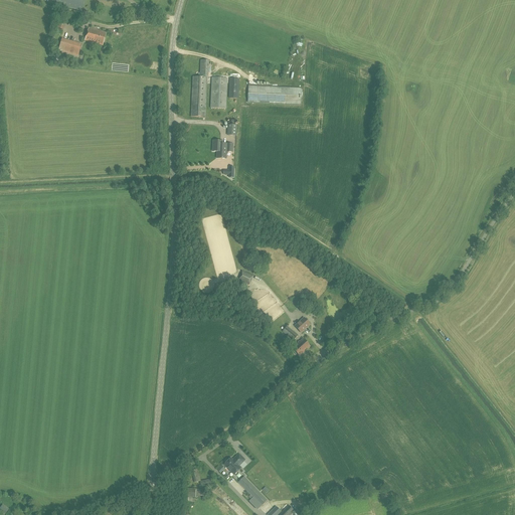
[(82,11),(84,0),(48,0),(47,2),(82,11)]
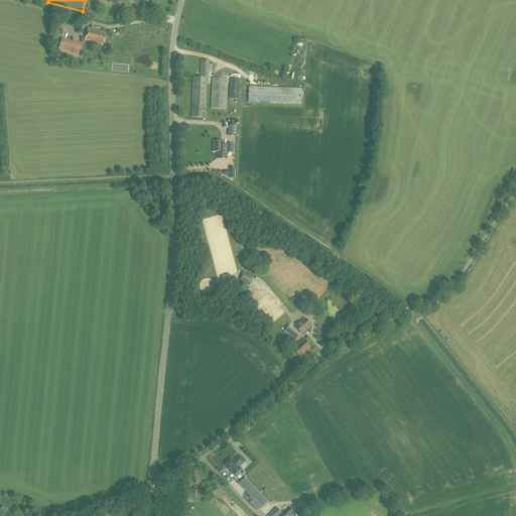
[(67,22),(58,19),(55,28),(63,30),(67,22)]
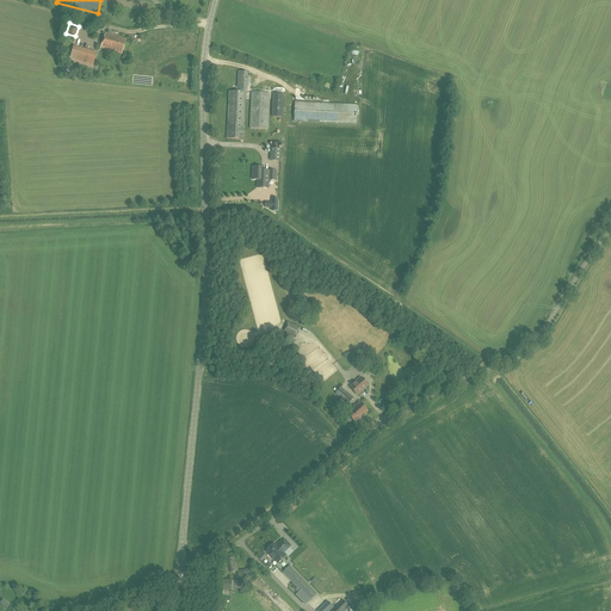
[(122,54),(127,39),(105,34),(100,48),(122,54)]
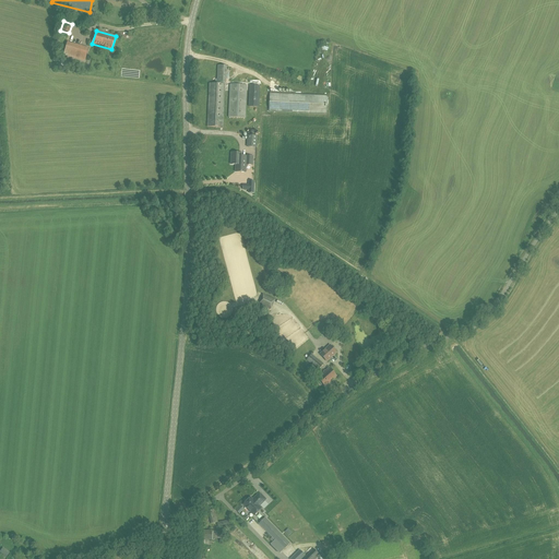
[(64,55),(85,60),(88,50),(68,44),(64,55)]
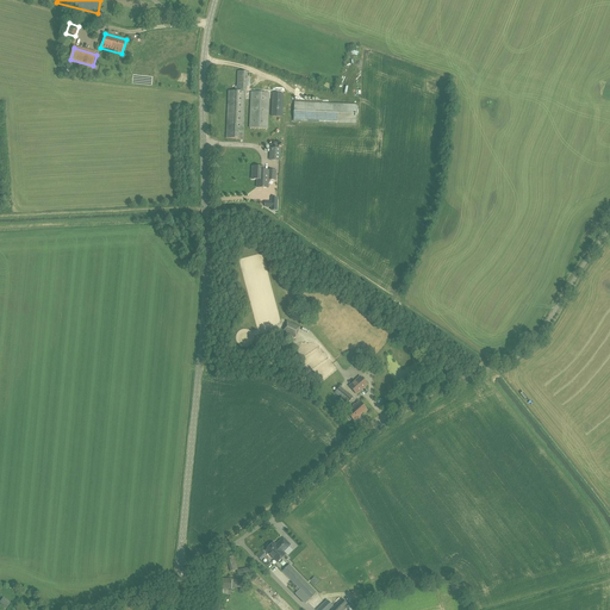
[(246,86),(246,89),(249,89),(249,87),(253,87),(254,72),(241,72),(241,85),(246,86)]
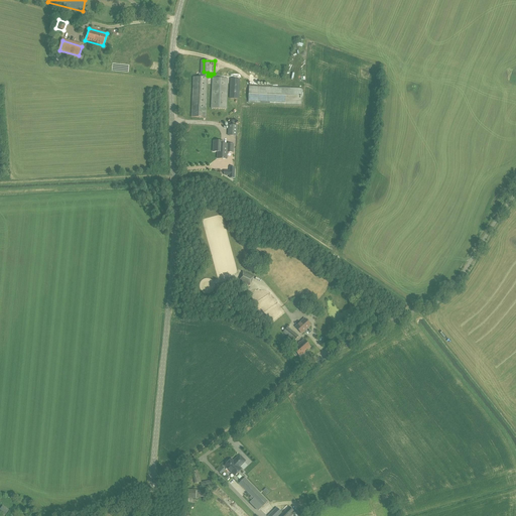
[(208,118),(209,78),(202,77),(201,117),(208,118)]
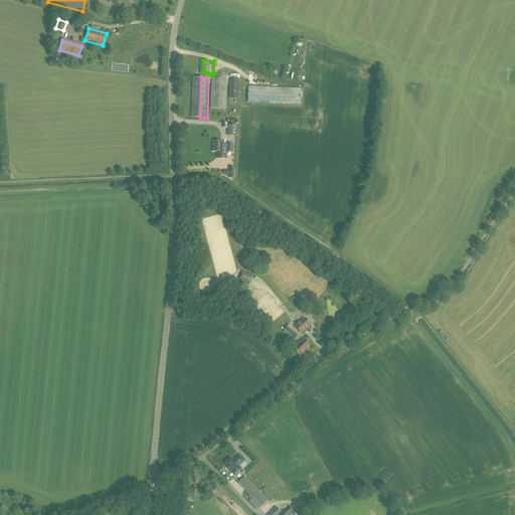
[(228,109),(228,77),(213,77),(213,109),(228,109)]
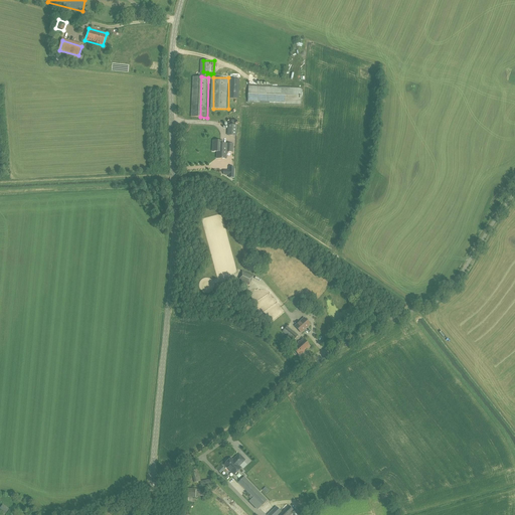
[(250,94),(249,101),(282,102),(282,96),(250,94)]
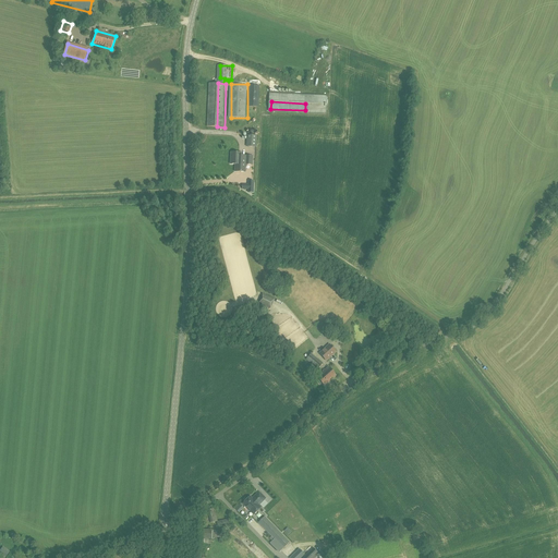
[(256,136),(246,135),(246,146),(256,147),(256,136)]
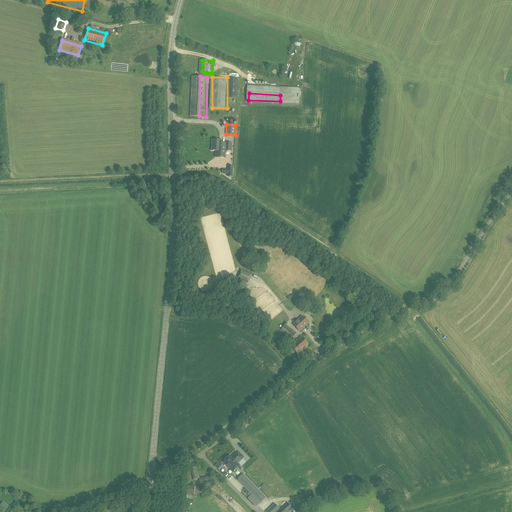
[(216,151),(225,151),(231,151),(231,143),(225,143),(221,143),(221,140),(212,140),(211,150),(216,151)]
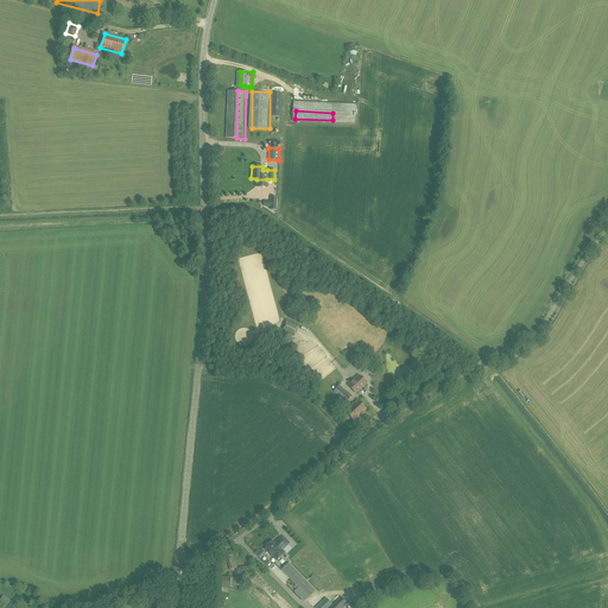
[(299,327),(286,321),(282,330),(295,336),(299,327)]
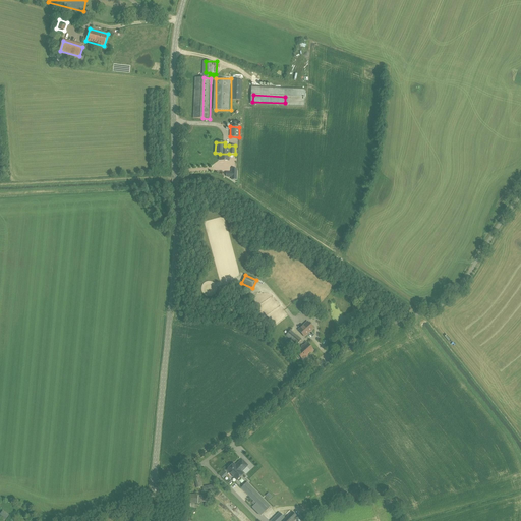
[(304,337),(313,329),(307,322),(298,330),(304,337)]
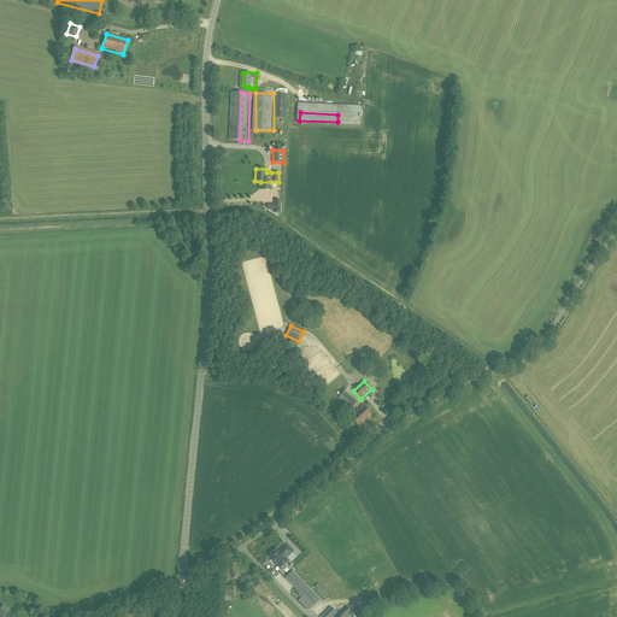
[(344,391),(339,397),(352,407),(358,401),(344,391)]
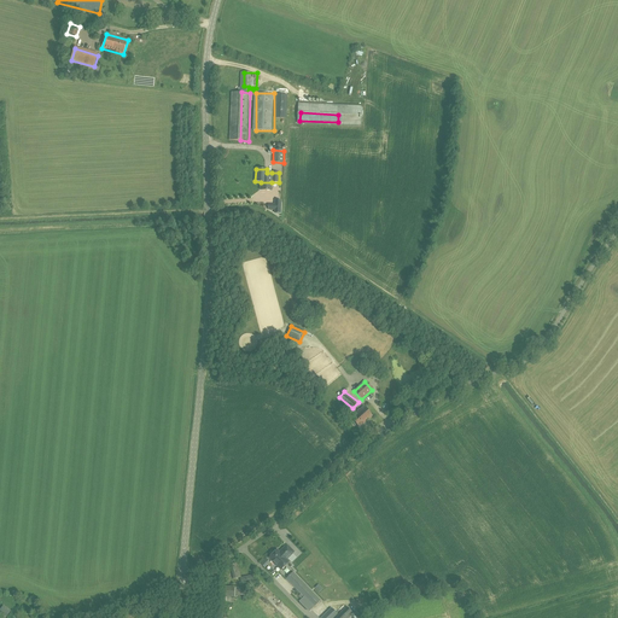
[(372,417),(363,407),(351,418),(360,427),(372,417)]
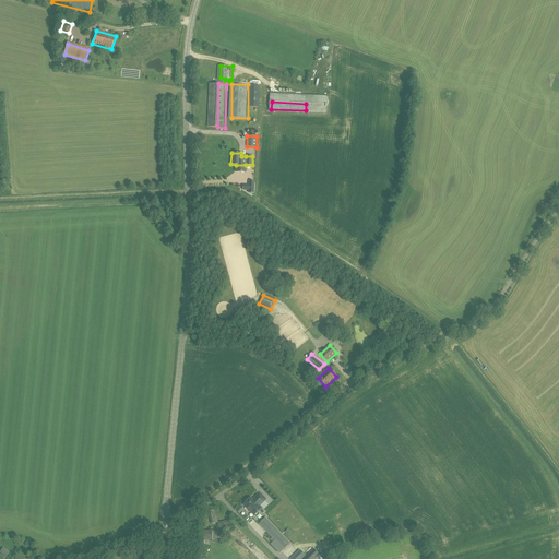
[(252,500),(250,498),(244,504),(254,515),(261,509),(259,507),(265,499),(260,492),(252,500)]
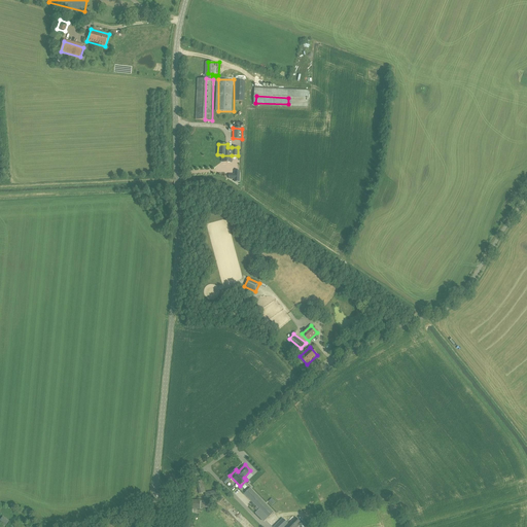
[(205,492),(203,480),(197,482),(199,494),(205,492)]
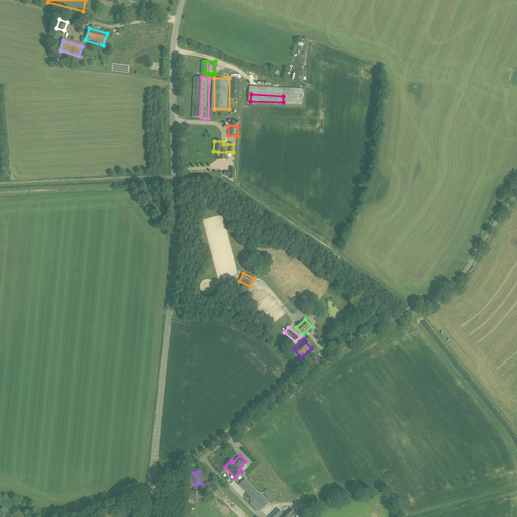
[(259,512),(268,502),(244,479),(239,484),(254,500),(250,503),(259,512)]
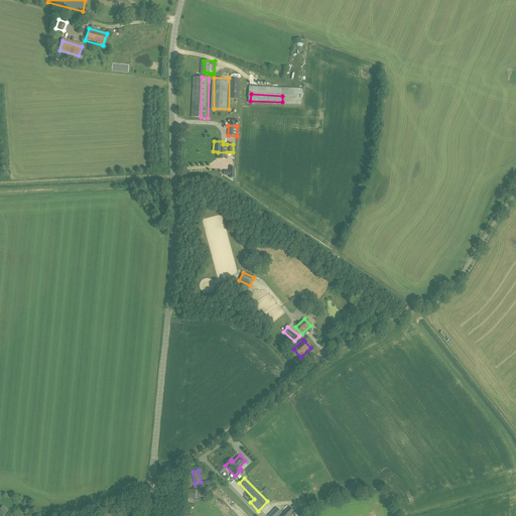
[(185,498),(186,498),(185,505),(192,505),(192,498),(196,498),(201,498),(202,491),(197,490),(186,490),(185,498)]
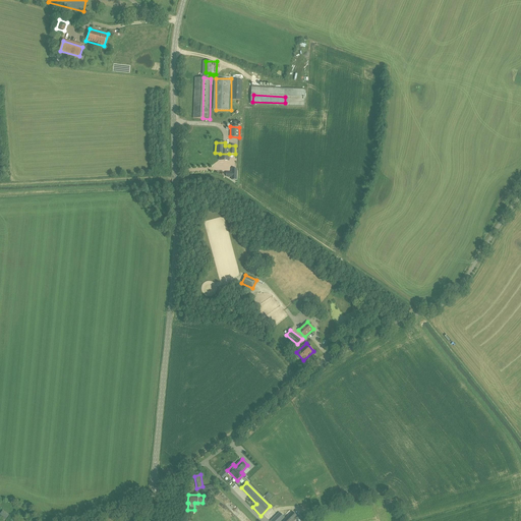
[(293,520),(298,517),(292,512),(282,520),(293,520)]
